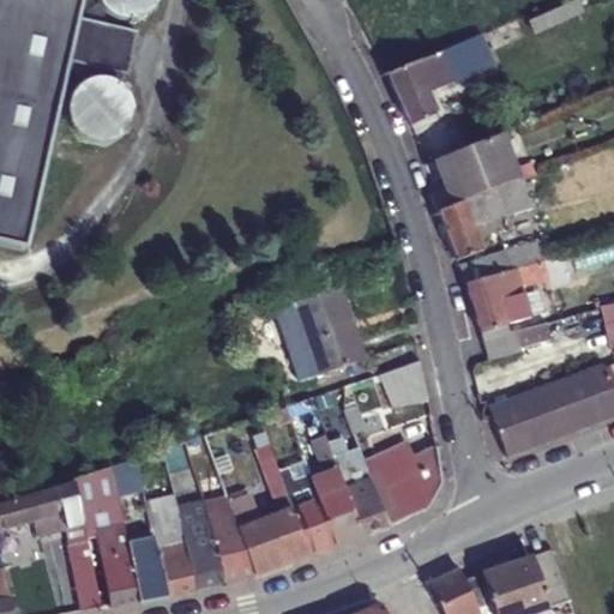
[(96,24),(107,13),(114,18),(121,20),(131,20),(138,19),(146,14),(152,8),(156,1),(156,0),(96,0),(96,1),(82,13),(80,19),(76,18),(79,0),(0,0),(0,246),(24,252),(66,62),(72,64),(70,70),(79,86),(73,94),(68,101),(67,108),(67,118),(70,125),(74,132),(80,138),(88,142),(96,144),(104,143),(113,140),(120,136),(126,130),(130,122),(131,114),(131,106),(128,97),(124,90),(118,85),(109,80),(101,79),(92,79),(86,67),(127,77),(137,32),(96,24)]
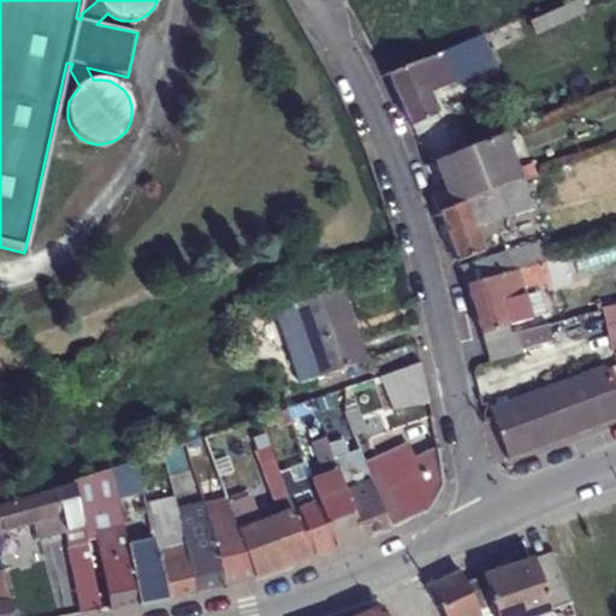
[(537,35),(581,15),(578,7),(533,28),(537,35)]
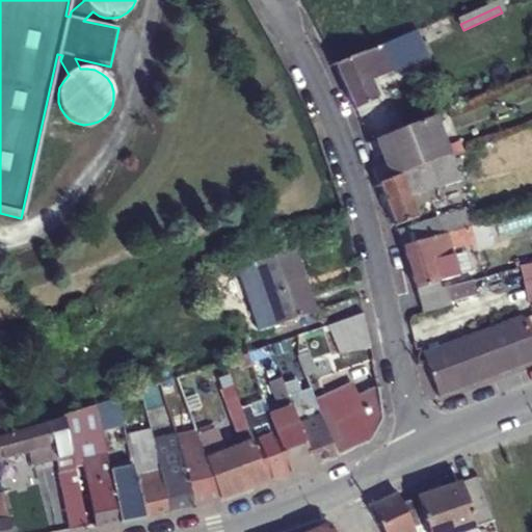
[(335,64),(353,108),(376,98),(369,80),(404,64),(402,60),(397,62),(387,42),(335,64)]
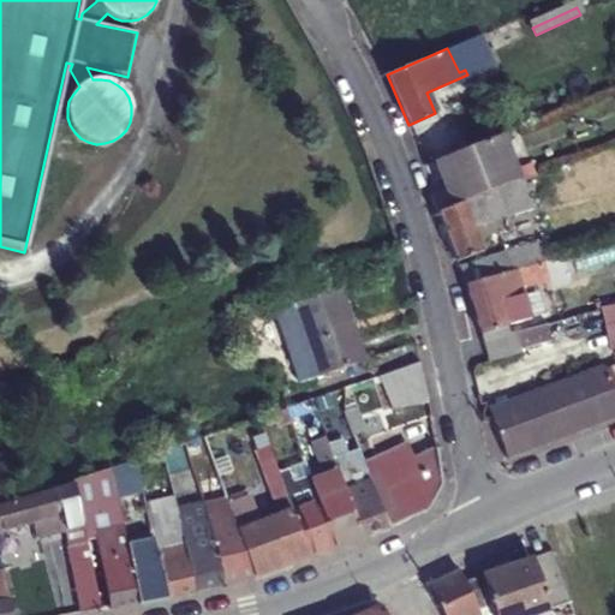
[(452,204),(520,179),(501,130),(488,135),(435,157),(452,204)]
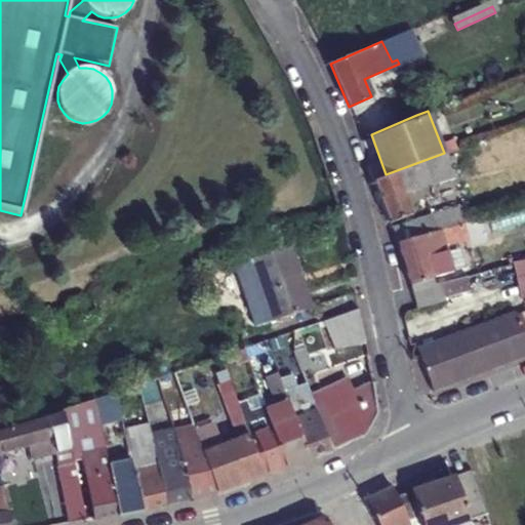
[(447,152),(455,174),(467,170),(457,148),(447,152)]
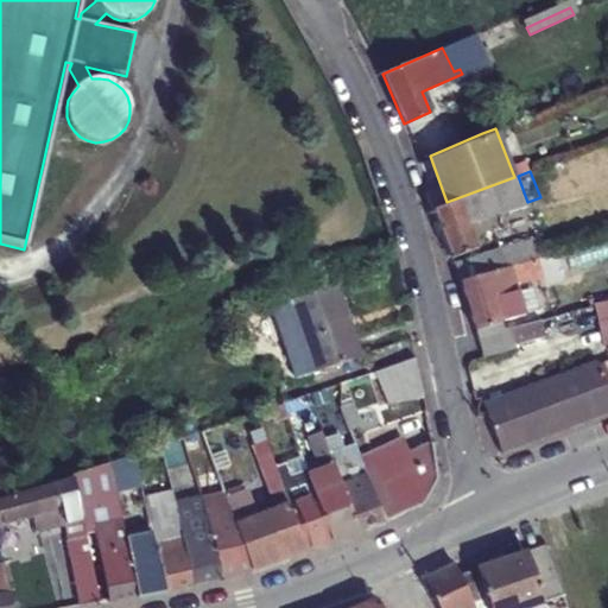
[(476,247),(473,235),(468,223),(494,214),(527,202),(518,176),(514,177),(447,202),(432,207),(450,257),(451,257),(476,247)]
